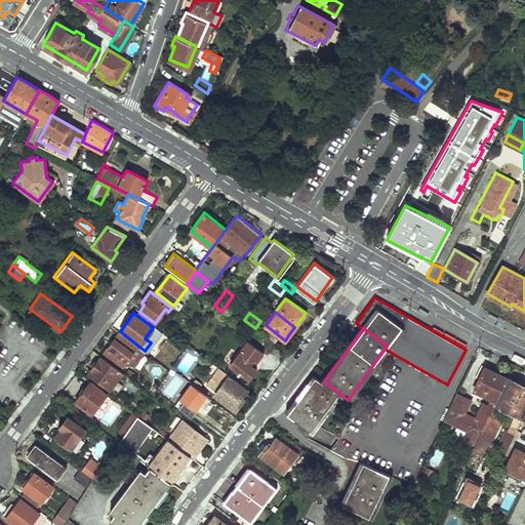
[(102,357),(119,371),(127,361),(134,366),(144,353),(137,347),(136,348),(118,333),(105,352),(106,353),(102,357)]
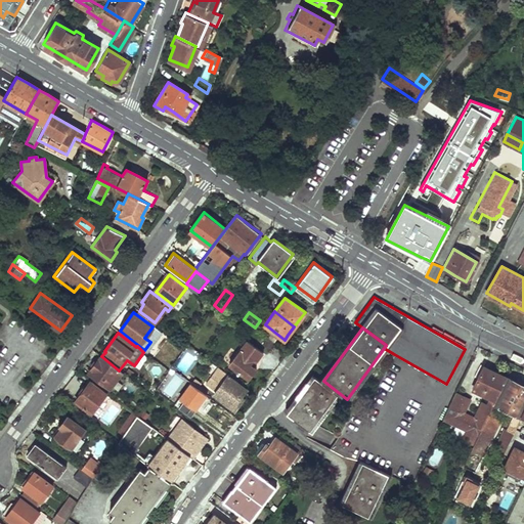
[(263,353),(247,341),(229,363),(249,379),(257,369),(253,366),(255,363),(263,353)]
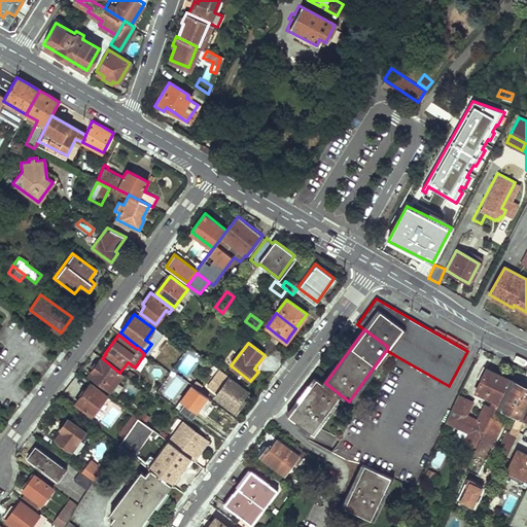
[(188,352),(176,371),(187,378),(199,359),(188,352)]
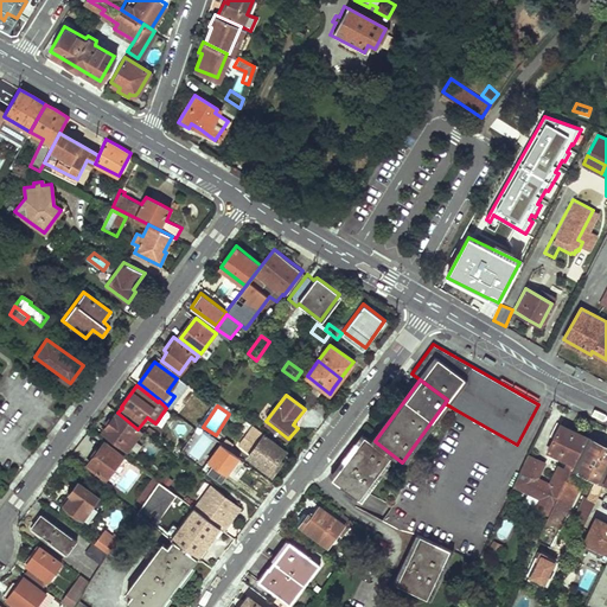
[(116,411),(102,430),(127,449),(141,432),(138,429),(117,413),(116,411)]
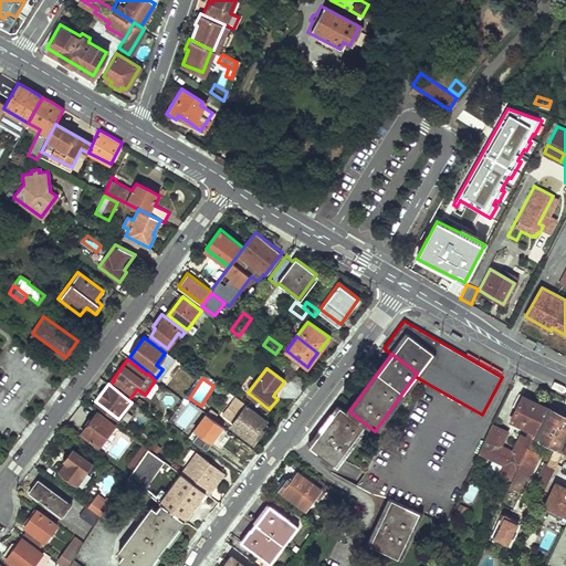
[(535,404),(517,395),(512,407),(515,409),(510,420),(530,430),(528,433),(533,436),(546,409),(535,404)]
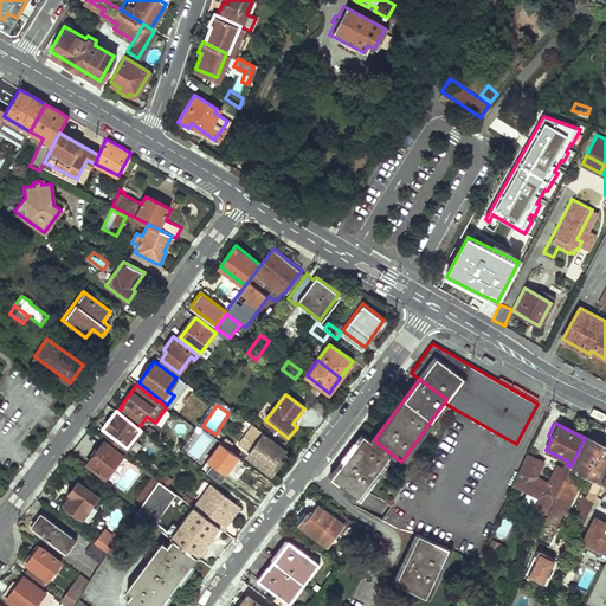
[(265,433),(252,425),(238,444),(250,453),(247,457),(272,475),(277,468),(279,464),(276,462),(284,450),(263,434),(265,433)]
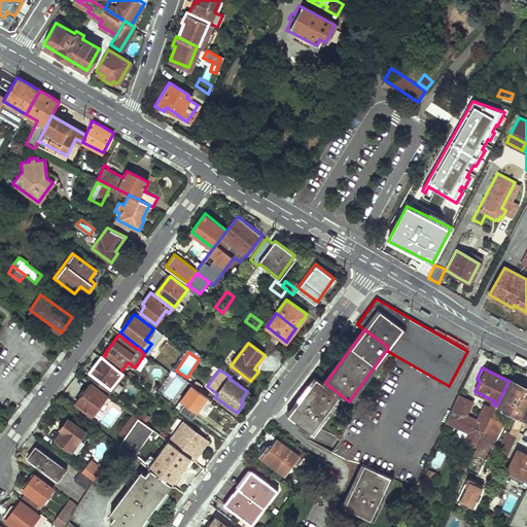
[(312,432),(340,394),(325,383),(317,377),(289,415),(312,432)]
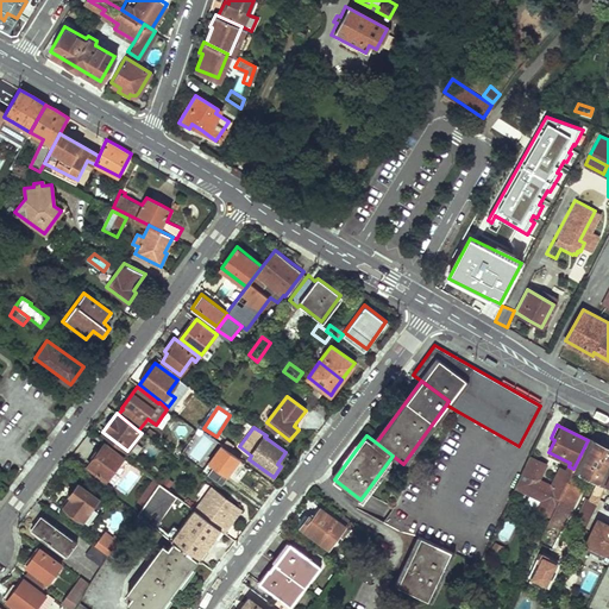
[(233,446),(226,440),(221,446),(230,452),(233,446)]
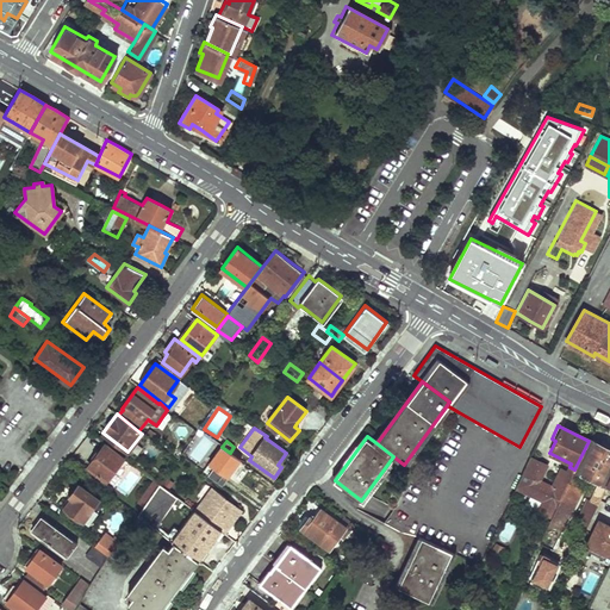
[(609,450),(605,449),(589,441),(574,470),(551,520),(547,524),(560,530),(579,492),(573,489),(579,475),(598,485),(590,503),(586,500),(577,521),(586,526),(607,486),(609,478),(609,450)]
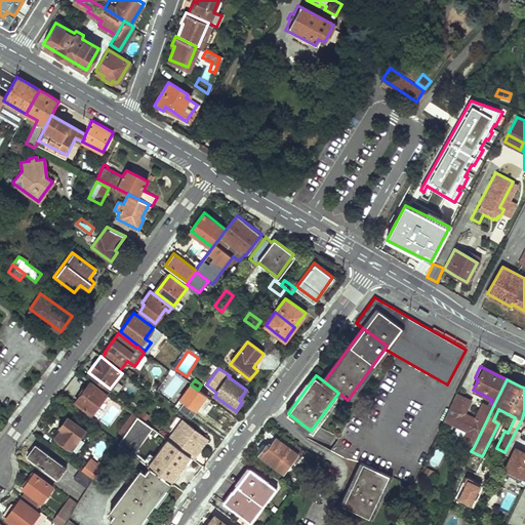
[(90,382),(75,403),(91,414),(107,395),(90,382)]
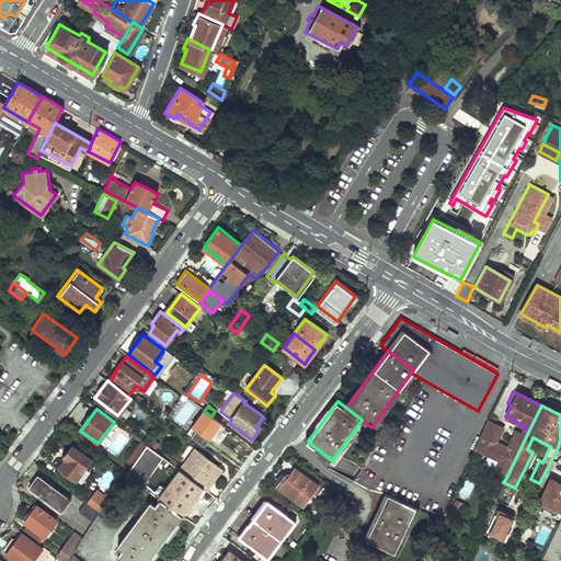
[(220,423),(212,416),(204,411),(202,410),(186,433),(204,446),(220,423)]
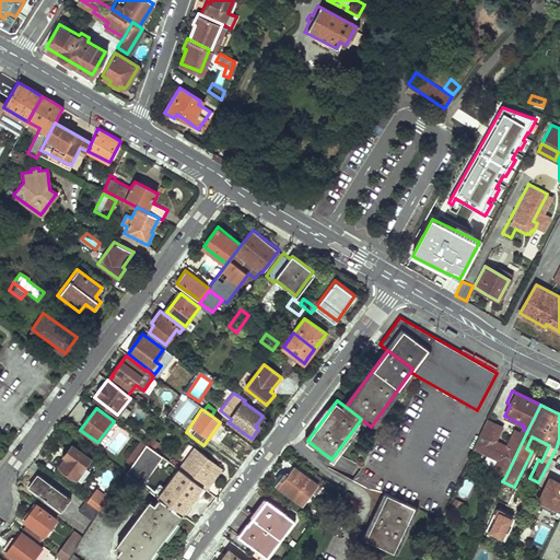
[(503,428),(488,420),(474,448),(497,461),(492,470),(505,477),(527,431),(523,429),(521,432),(515,429),(506,446),(497,441),(503,428)]
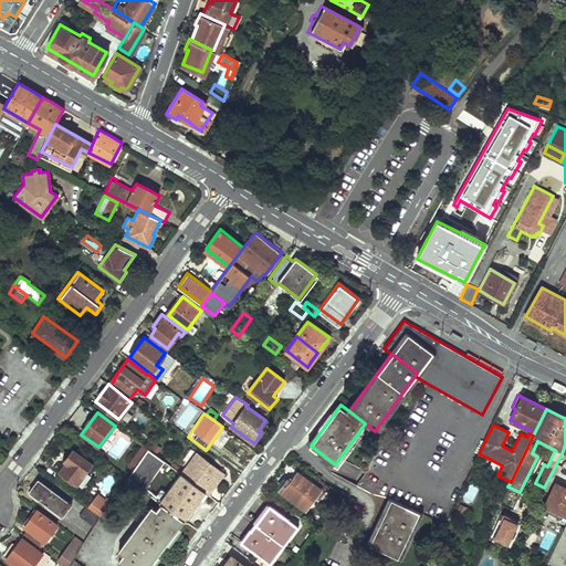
[(69,461),(61,472),(76,484),(92,464),(73,450),(65,459),(69,461)]
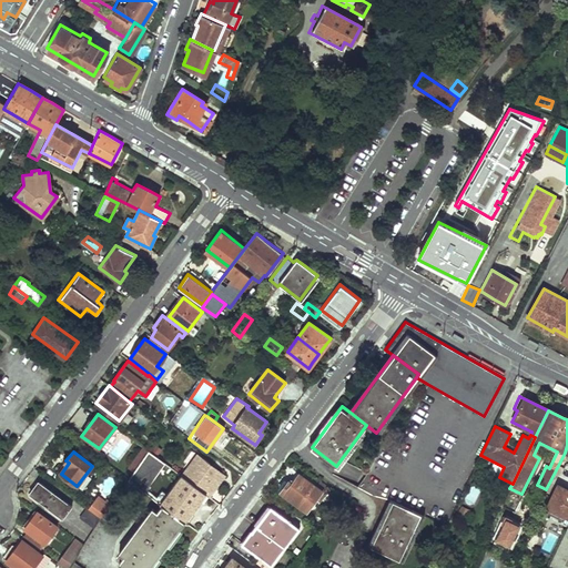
[(196,506),(205,494),(181,476),(163,499),(148,487),(164,464),(149,452),(128,480),(162,505),(185,523),(196,506)]
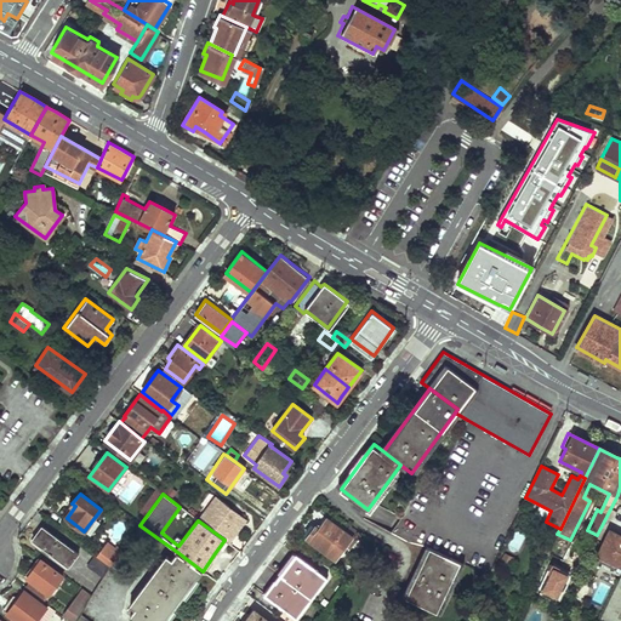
[(246,518),(216,496),(198,520),(224,540),(228,543),(238,530),(246,518)]
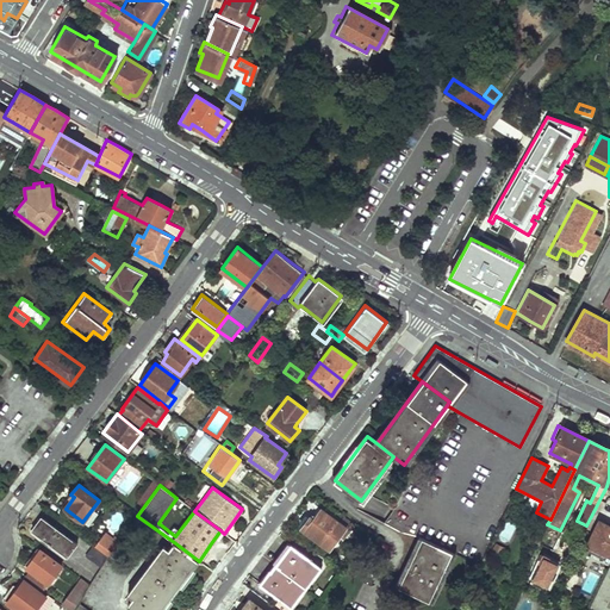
[(344,528),(319,509),(312,518),(310,517),(307,520),(302,528),(330,549),(344,528)]
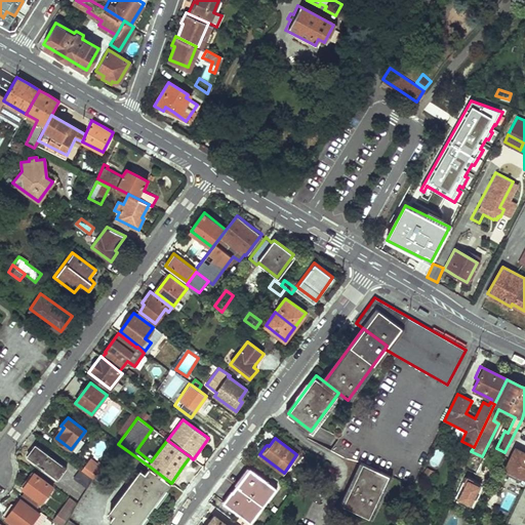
[(36,444),(27,455),(57,480),(66,469),(36,444)]
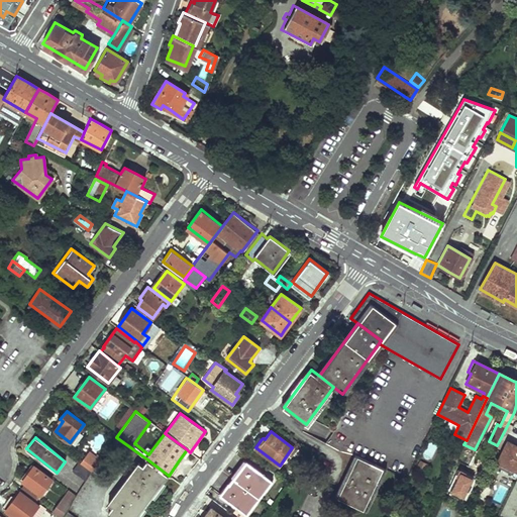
[(432,458),(438,444),(429,441),(423,455),(432,458)]
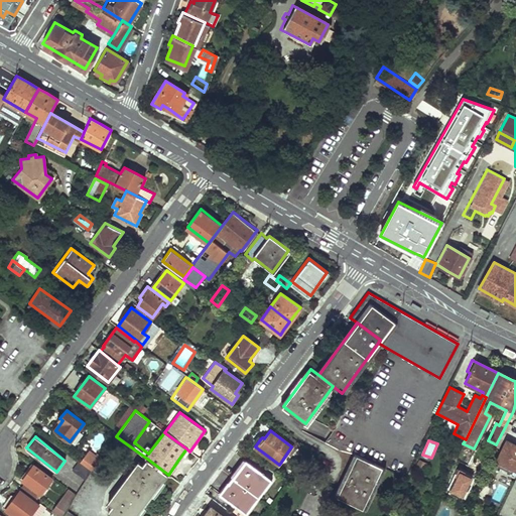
[(515,445),(507,441),(495,466),(515,476),(515,445)]
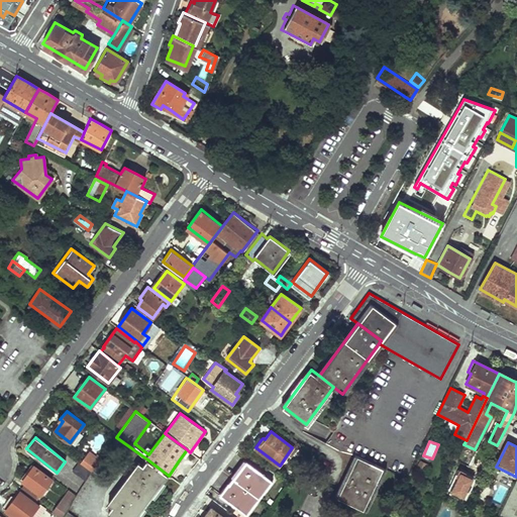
[(458,455),(451,451),(448,458),(455,462),(458,455)]
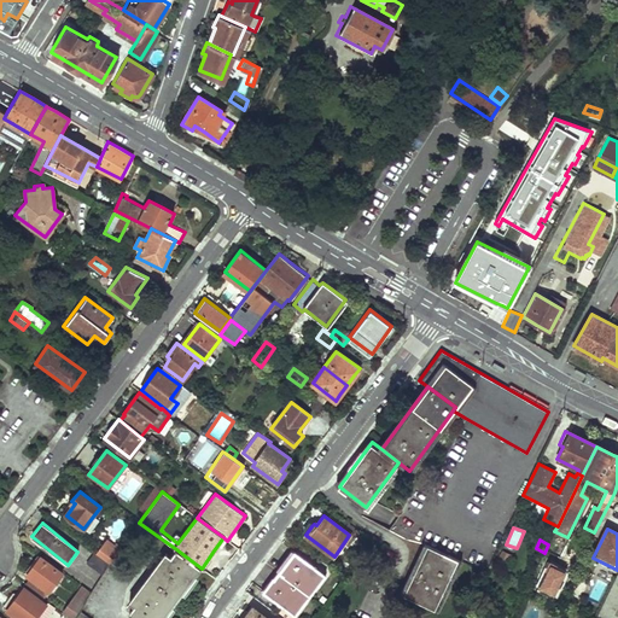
[(97,554),(109,565),(118,551),(106,541),(97,554)]
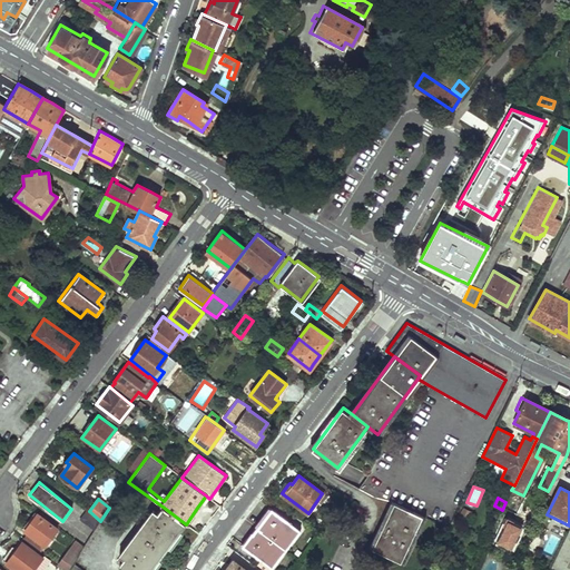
[(424,518),(389,501),(376,529),(380,531),(372,548),(404,563),(424,518)]
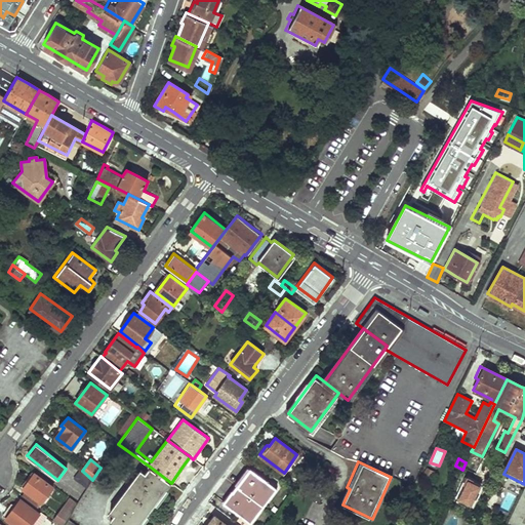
[(171,483),(150,467),(146,472),(142,468),(110,512),(114,515),(110,521),(115,524),(140,524),(161,497),(171,483)]
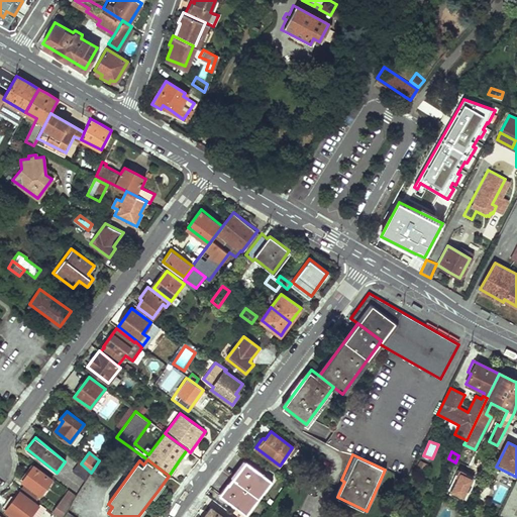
[(272,481),(245,460),(239,469),(232,478),(259,498),(272,481)]
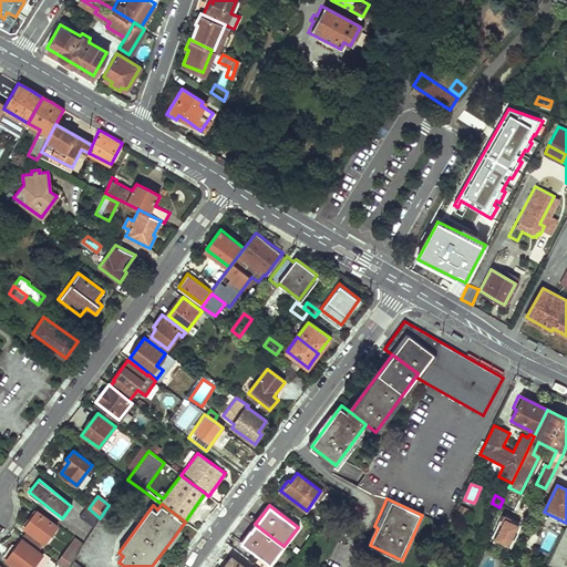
[(79,517),(93,527),(100,518),(89,508),(86,507),(79,517)]
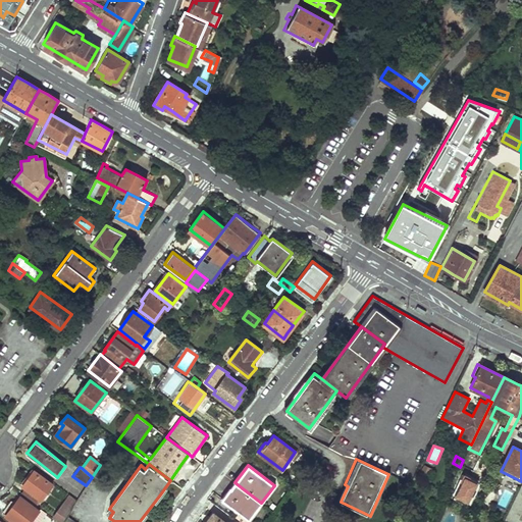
[(53,483),(35,469),(22,485),(24,488),(20,492),(39,508),(46,499),(43,496),(53,483)]
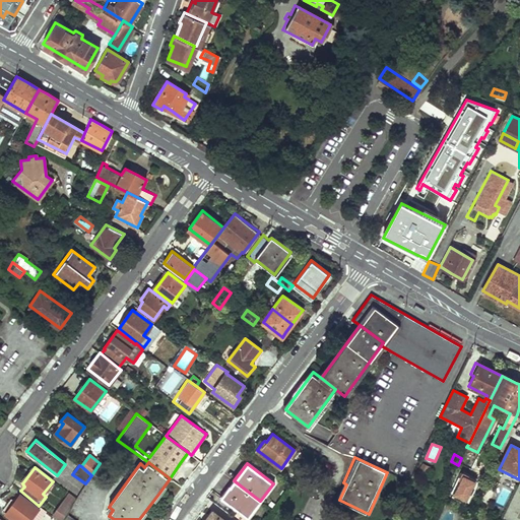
[(248,518),(260,501),(234,480),(228,489),(220,498),(248,518)]
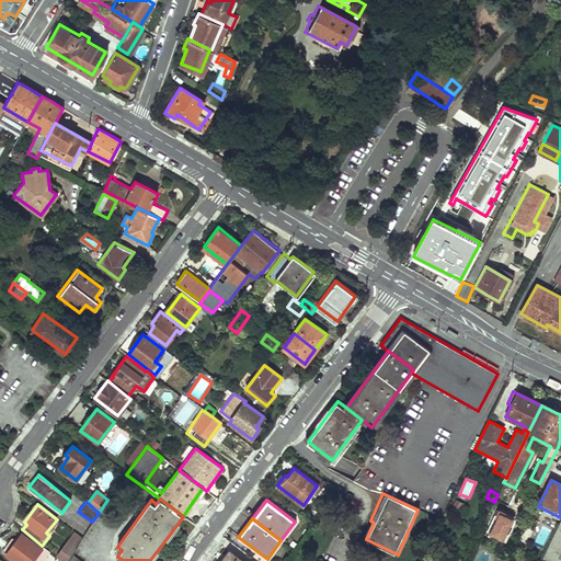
[(524,525),(517,539),(526,544),(533,529),(524,525)]
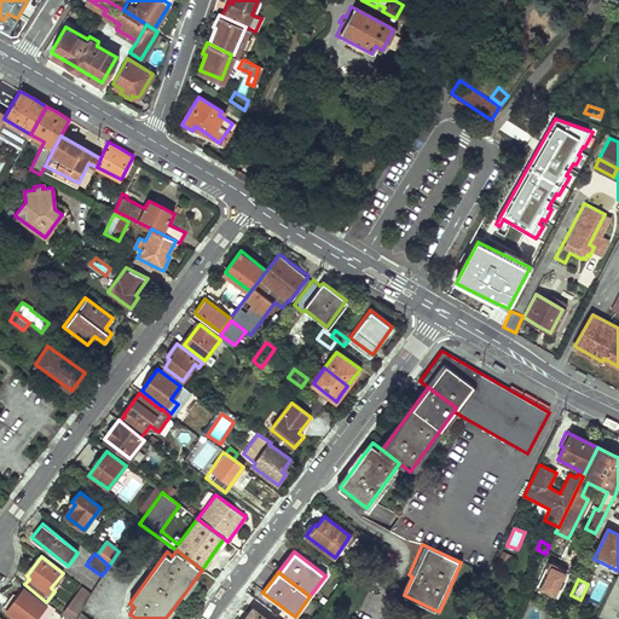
[(62,614),(67,618),(74,618),(77,614),(91,593),(86,588),(76,599),(77,601),(75,605),(70,599),(62,614)]
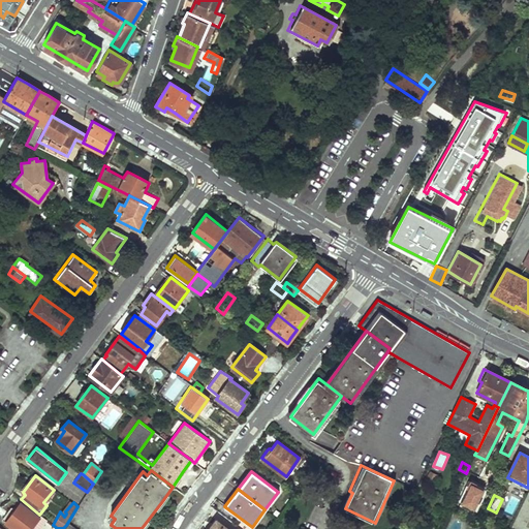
[(30,528),(39,518),(21,503),(5,523),(12,528),(30,528)]
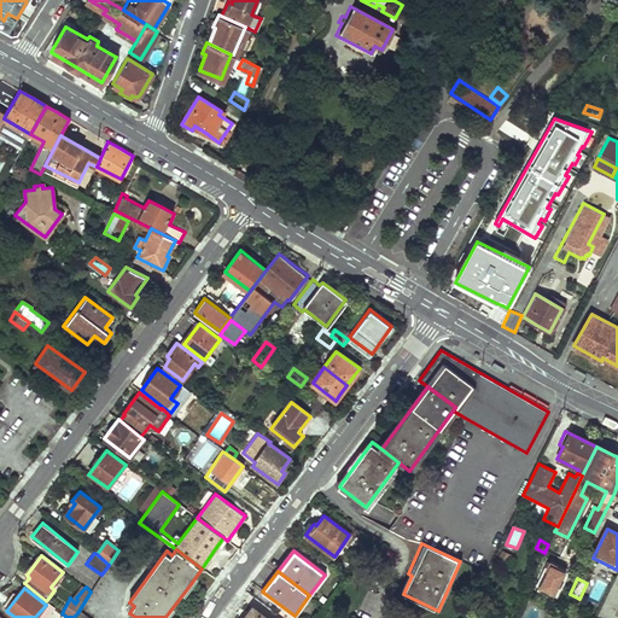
[(264,617),(251,607),(244,617),(243,617),(264,617)]
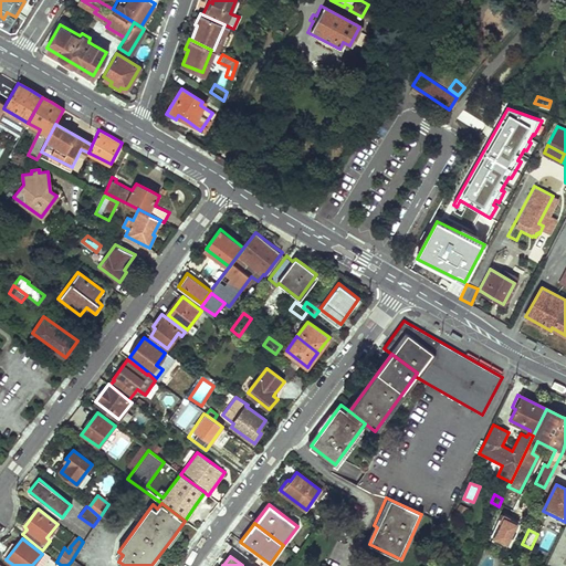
All buildings are outlined.
